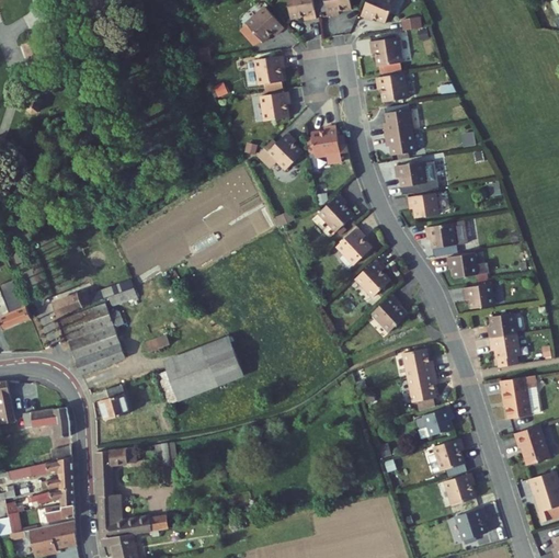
[(286,0),(289,19),(303,16),(307,15),(307,19),(315,18),(311,0),(286,0)]
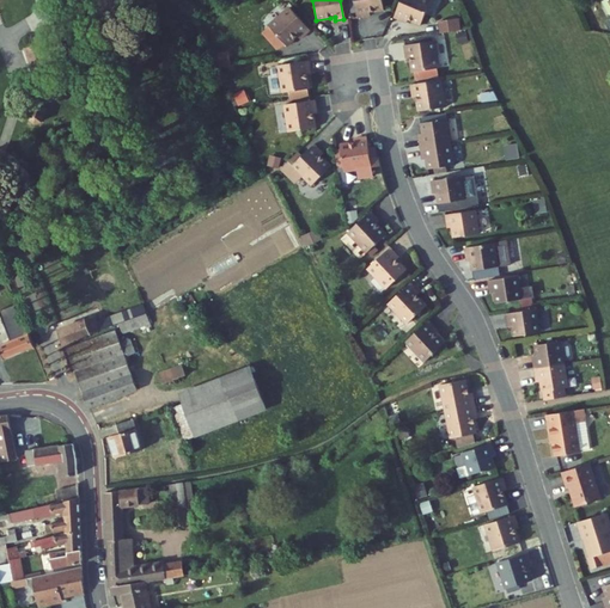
[(352,0),(355,18),(364,17),(363,12),(367,12),(382,10),(380,0),(352,0)]
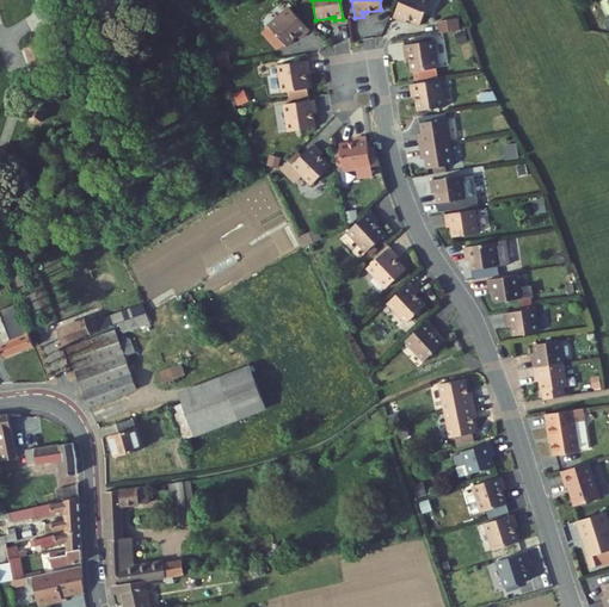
[(398,0),(391,18),(398,22),(399,18),(404,19),(417,25),(428,0),(398,0)]
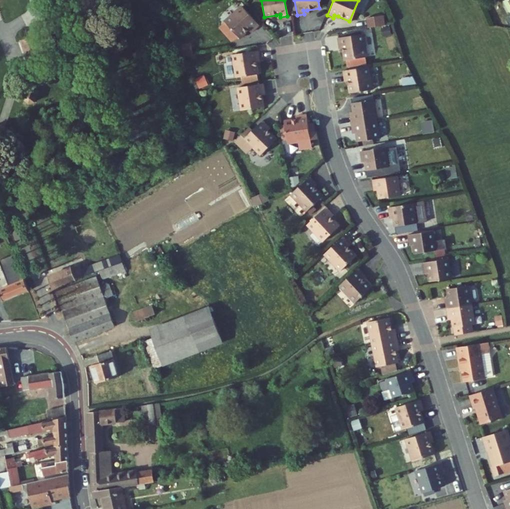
[(239,7),(221,22),(222,23),(235,38),(236,39),(245,31),(248,28),(251,31),(256,26),(239,7)]
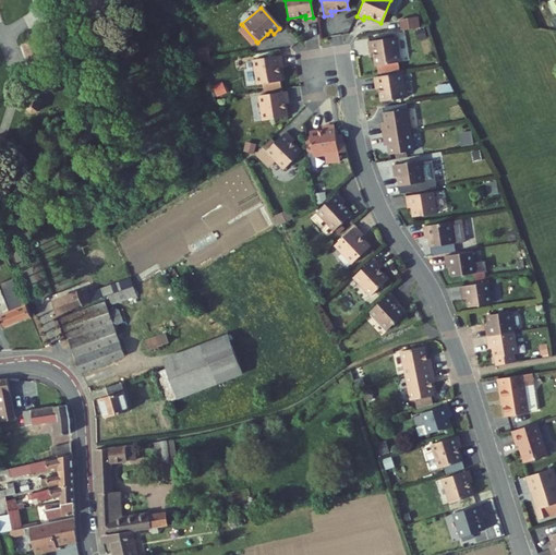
[(398,14),(398,26),(408,25),(419,24),(418,12),(407,12),(398,14)]
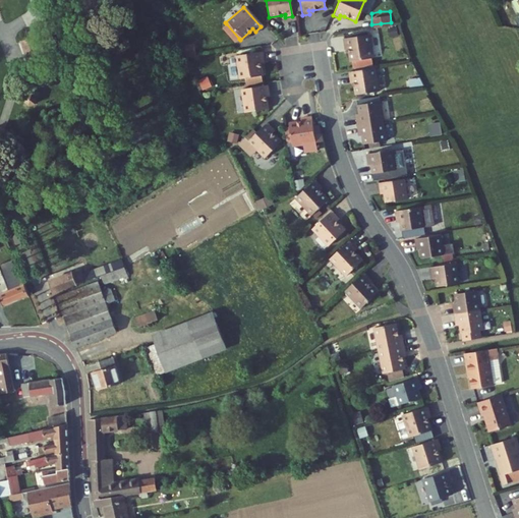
[(239,39),(226,23),(220,29),(233,44),(239,39)]
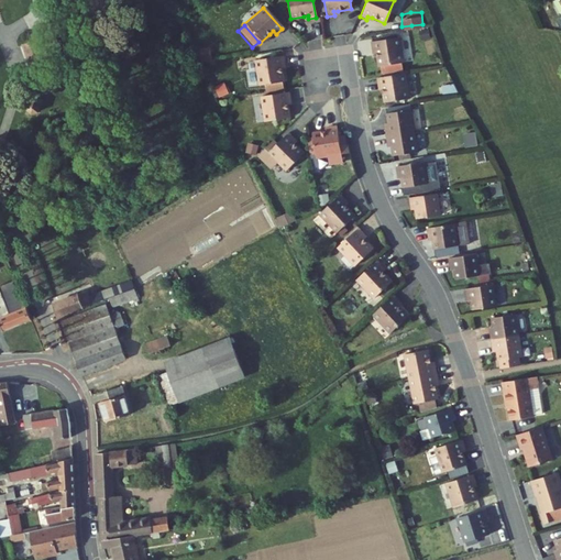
[(429,25),(417,28),(418,35),(430,34),(429,25)]
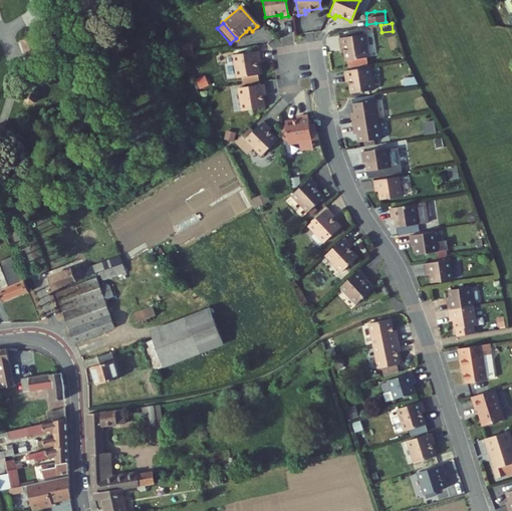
[(363,34),(337,38),(338,45),(342,44),(343,48),(344,61),(366,57),(363,34)]
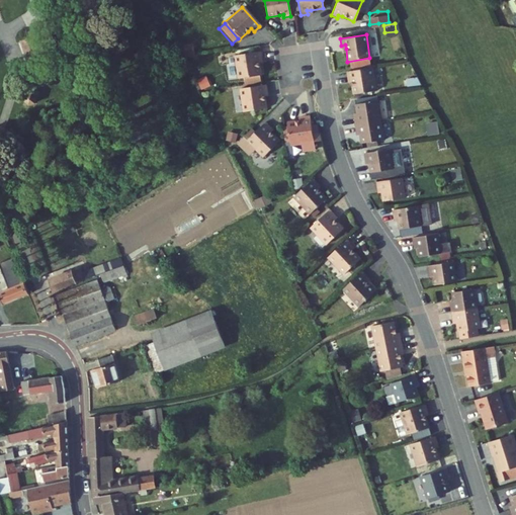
[(31,39),(16,46),(25,68),(40,62),(31,39)]
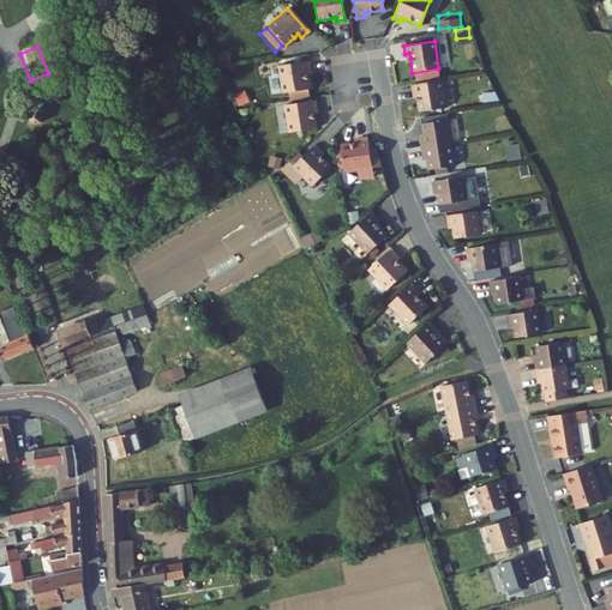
[(228,49),(215,49),(215,65),(229,65),(228,49)]
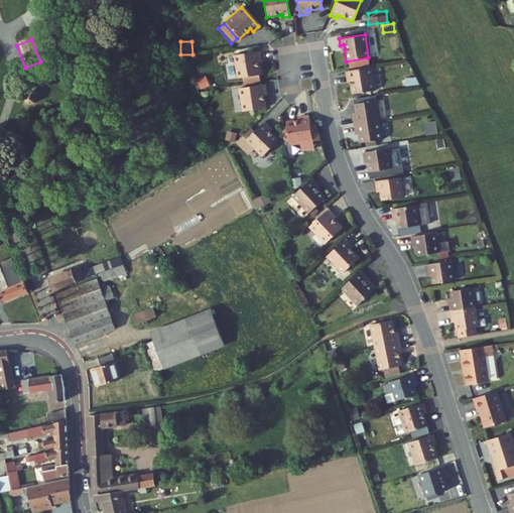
[(259,49),(234,52),(237,76),(242,76),(258,73),(259,73),(257,60),(257,56),(260,55),(259,49)]
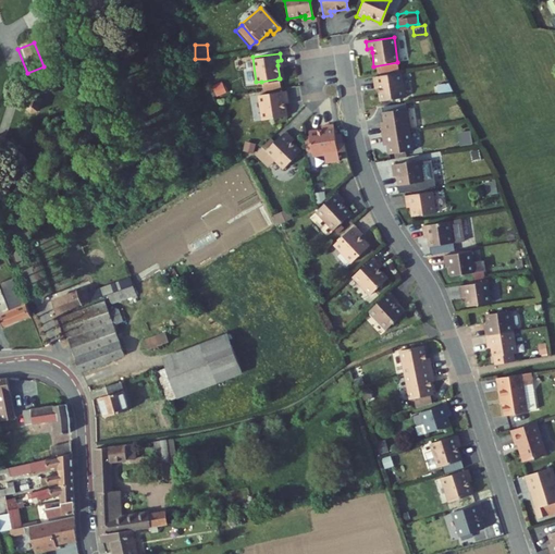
[(399,75),(372,79),(373,88),(378,87),(378,91),(380,101),(404,98),(399,75)]
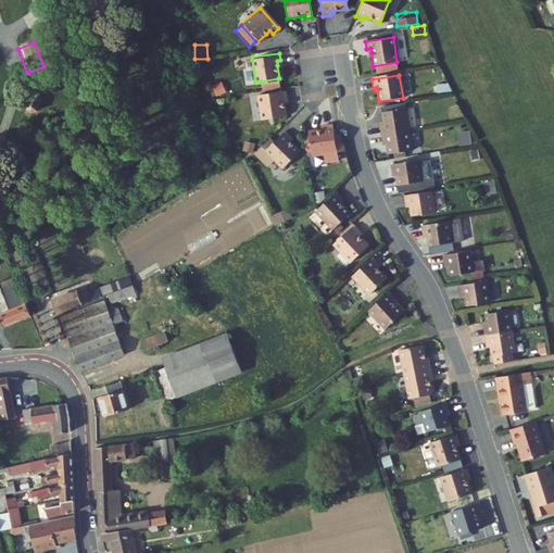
[(278,78),(261,82),(262,88),(279,86),(278,78)]
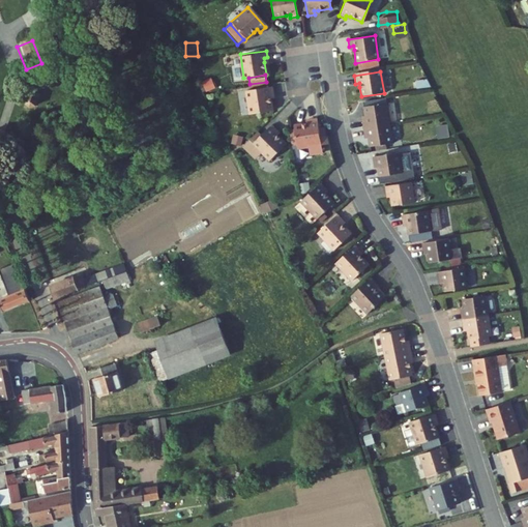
[(421,76),(414,77),(415,85),(423,84),(421,76)]
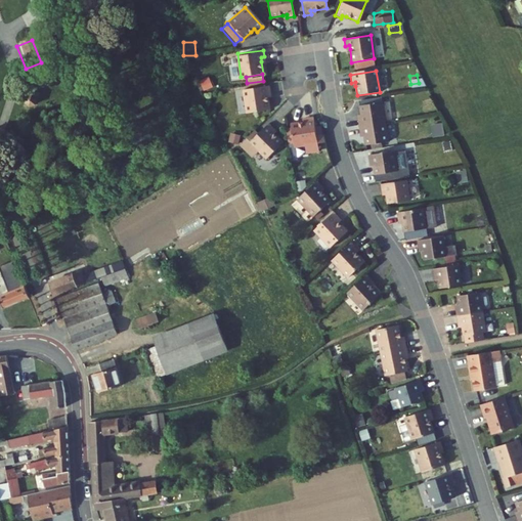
[(268,83),(242,87),(246,111),(268,107),(266,94),(266,91),(269,90),(268,83)]
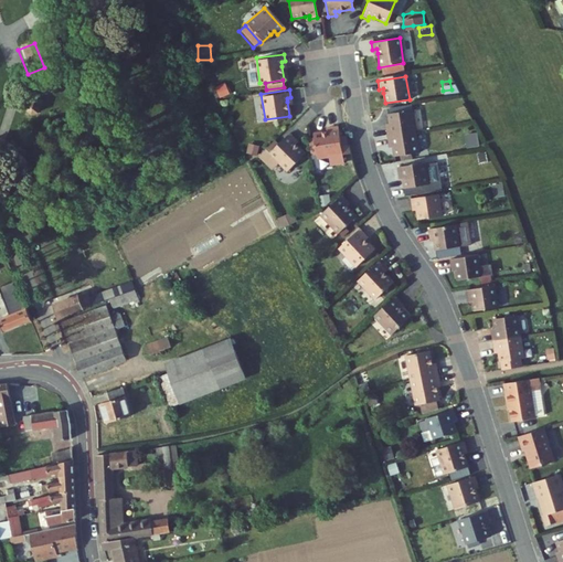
[(25,112),(31,118),(36,115),(38,107),(34,102),(25,106),(25,112)]
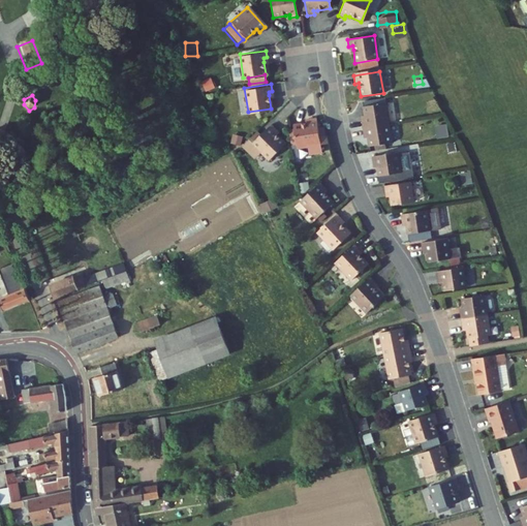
[(433,96),(422,98),(423,104),(424,112),(436,110),(435,102),(433,96)]
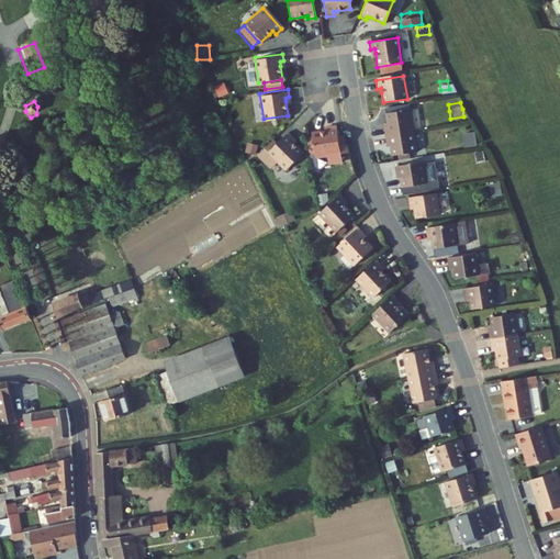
[(409,110),(384,113),(387,123),(387,126),(383,127),(384,135),(412,131),(409,110)]
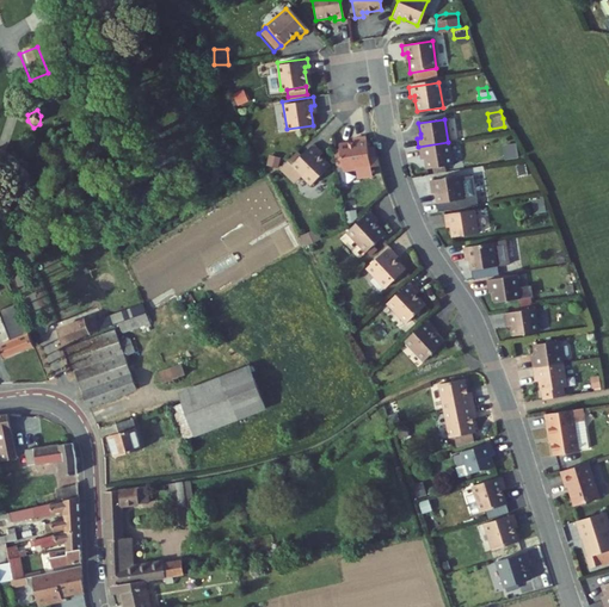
[(371,166),(365,136),(357,137),(358,142),(354,142),(339,146),(339,149),(334,150),(338,168),(343,167),(344,172),(371,166)]
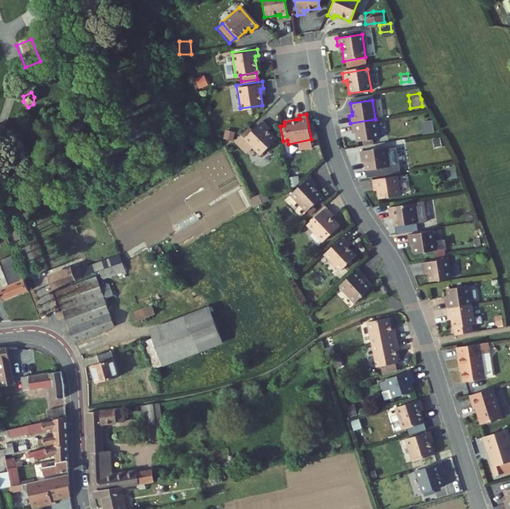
[(430,116),(419,118),(421,131),(433,129),(430,116)]
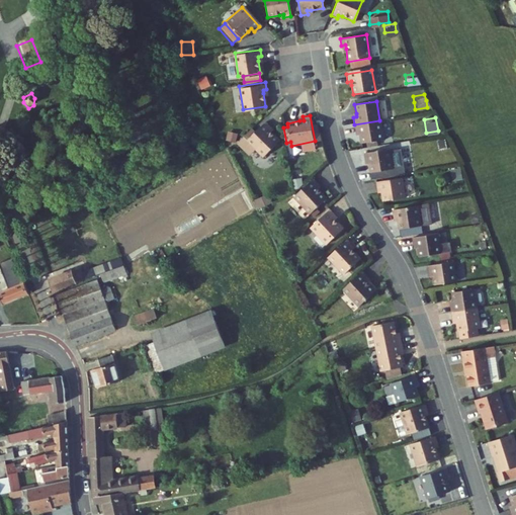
[(236,140),(240,144),(245,139),(262,156),(278,140),(269,131),(266,127),(269,125),(264,120),(254,131),(250,125),(236,140)]
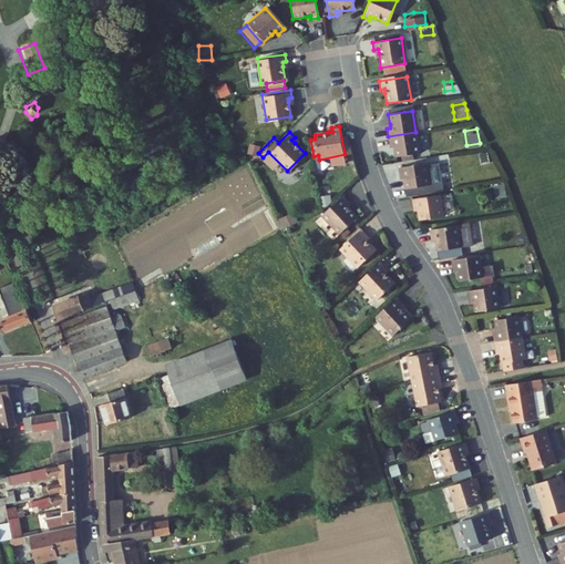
[(415,132),(388,136),(389,145),(393,144),(393,149),(396,157),(420,153),(415,132)]
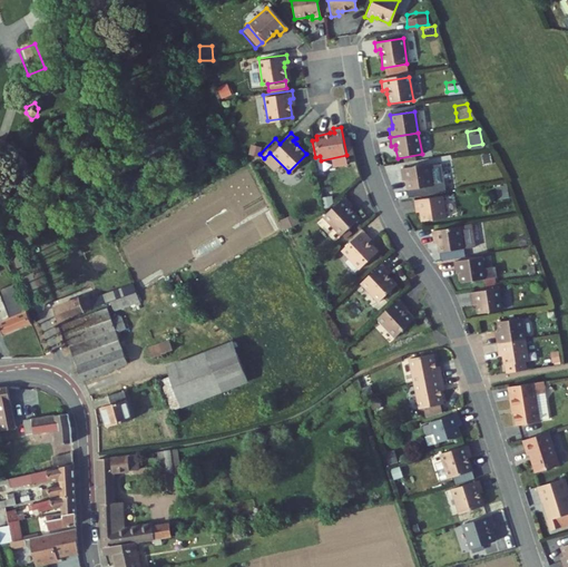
[(488,149),(479,152),(481,162),(491,159),(488,149)]
